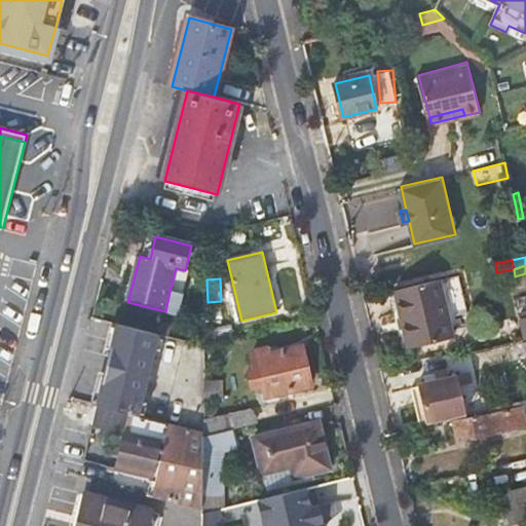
[(442,278),(398,288),(411,347),(455,336),(442,278)]
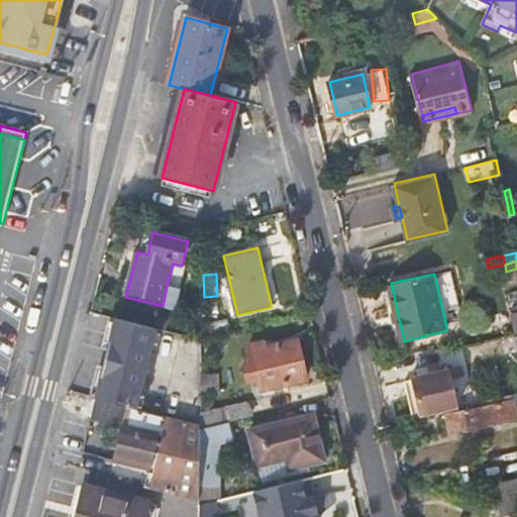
[(181,290),(167,287),(163,306),(176,309),(181,290)]
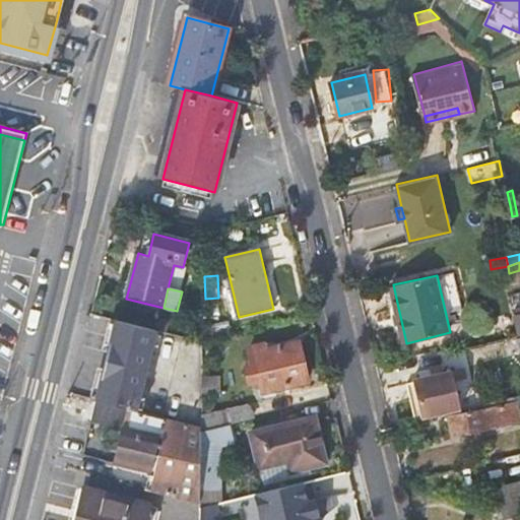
[(155,329),(116,319),(115,323),(108,350),(104,368),(96,395),(95,399),(130,408),(135,409),(155,329)]
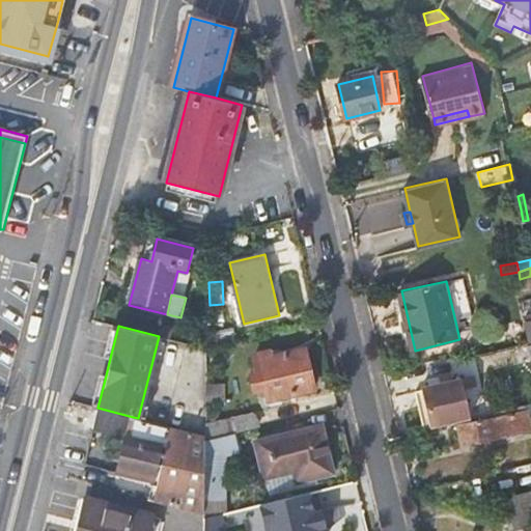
[(110,358),(117,330),(111,328),(104,356),(110,358)]
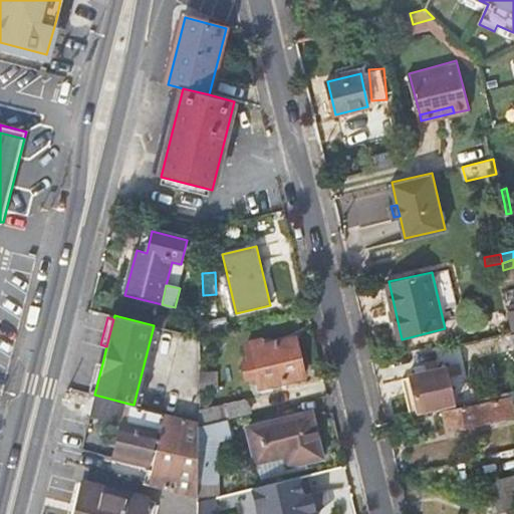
[(228,318),(201,323),(201,335),(201,336),(230,329),(228,318)]
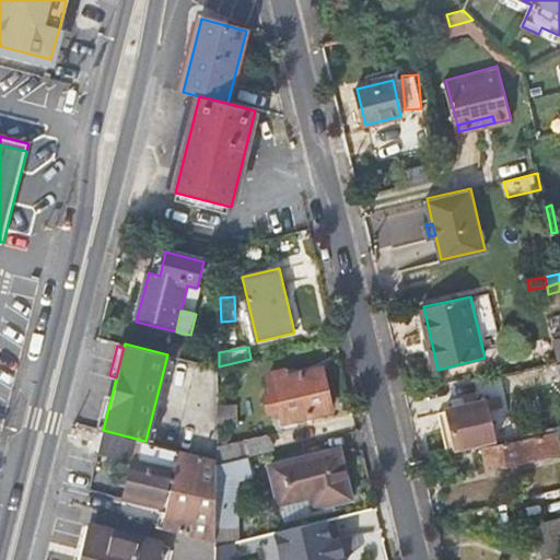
[(324,368),(275,380),(277,394),(268,396),(270,410),(281,408),(286,423),(334,411),(324,368)]
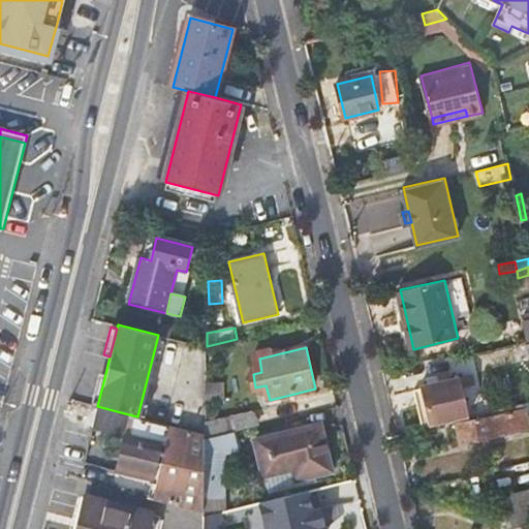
[(98,402),(105,374),(99,373),(92,401),(98,402)]
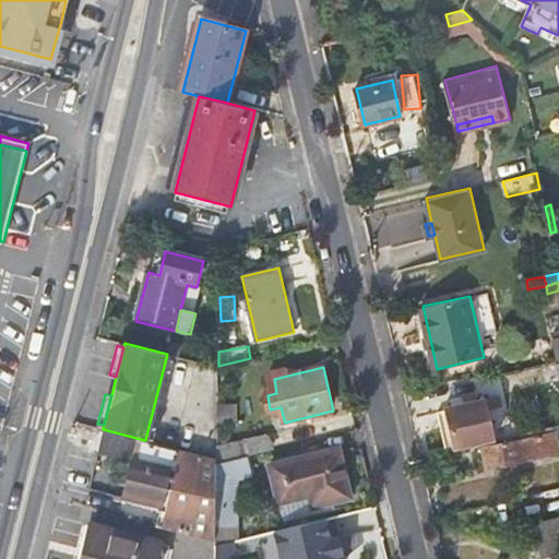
[(444,407),(454,448),(497,438),(487,397),(444,407)]
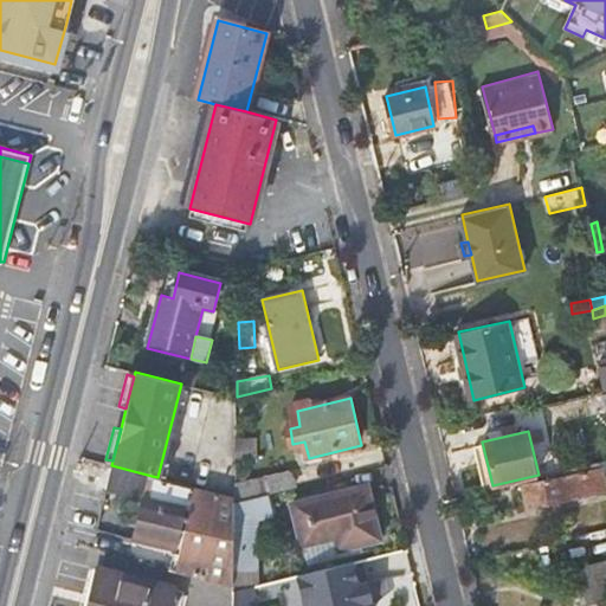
[(256,438),(237,439),(236,461),(260,459),(256,438)]
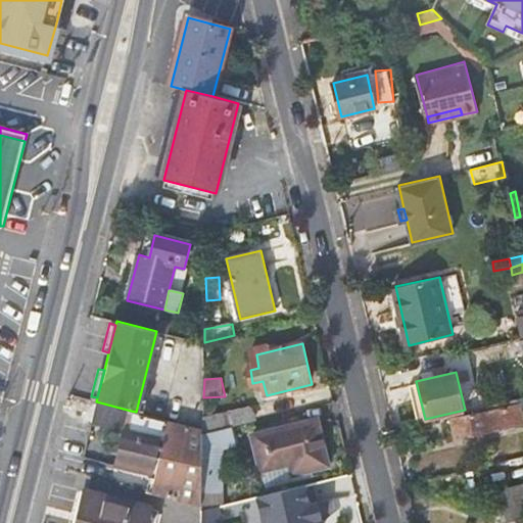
[(522,395),(495,402),(496,409),(521,403),(522,402),(522,395)]
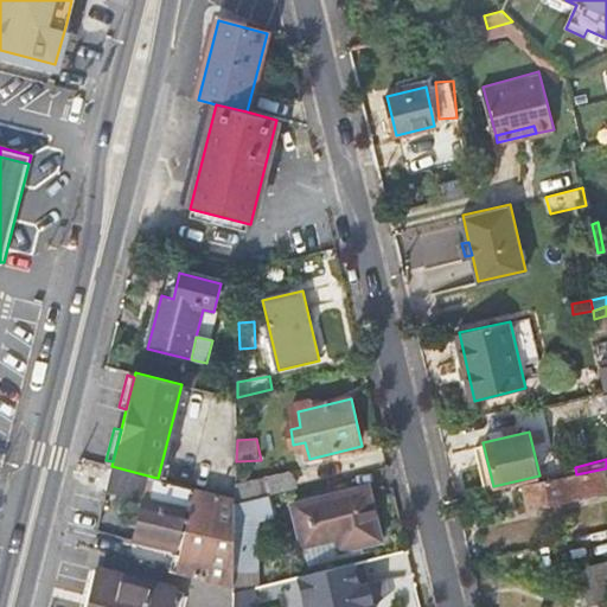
[(606,479),(605,468),(576,474),(524,486),(528,508),(606,489),(606,479)]
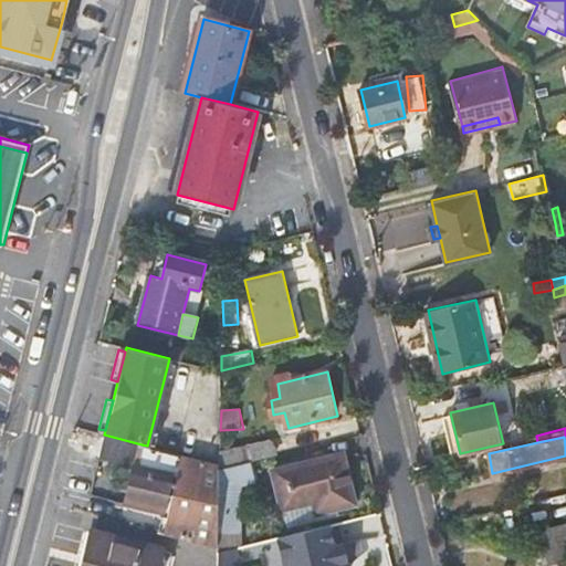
[(275,440),(220,452),(220,463),(219,469),(252,461),(279,454),(275,440)]
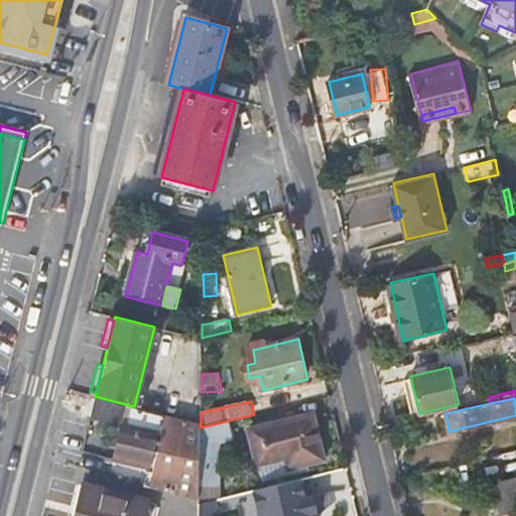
[(148,466),(153,467),(148,486),(200,499),(200,487),(200,479),(200,442),(200,427),(201,422),(169,414),(134,406),(129,405),(124,424),(122,424),(113,459),(147,468),(148,466)]
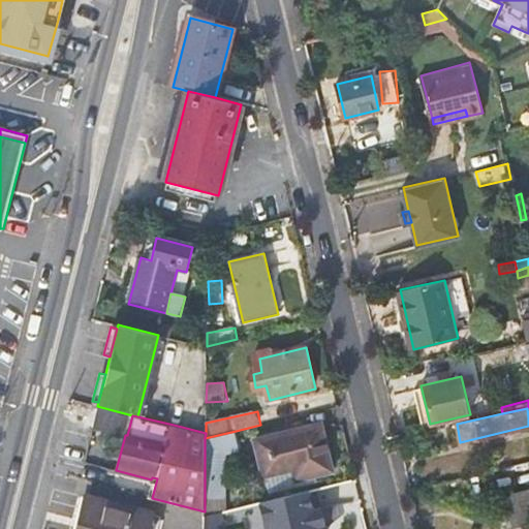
[(333,471),(321,427),(257,442),(265,476),(294,468),(298,479),(333,471)]
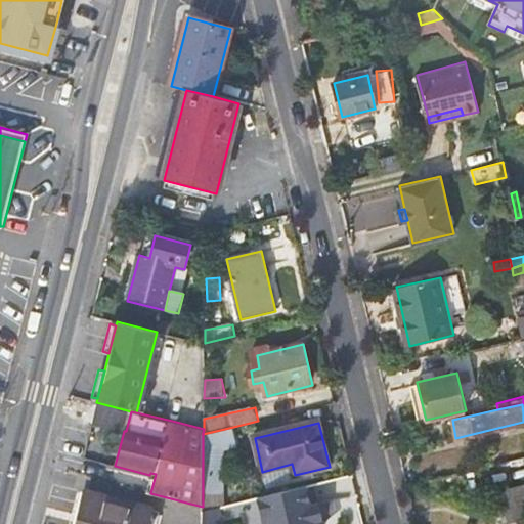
[(203,486),(203,494),(203,507),(203,511),(219,507),(225,506),(225,493),(225,451),(238,447),(233,427),(203,434),(203,449),(203,486)]
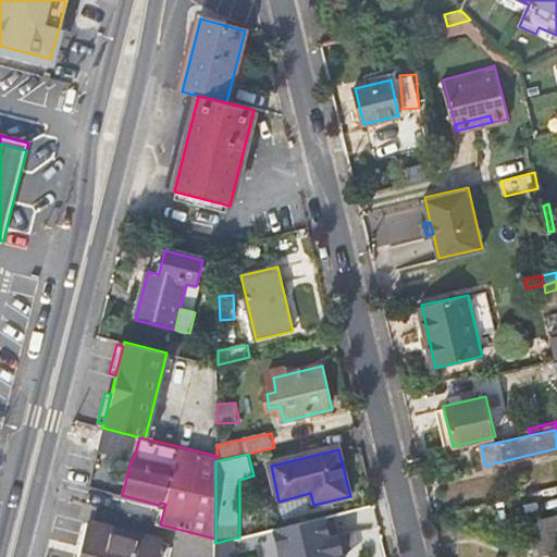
[(556,517),(537,522),(544,554),(556,549),(556,517)]
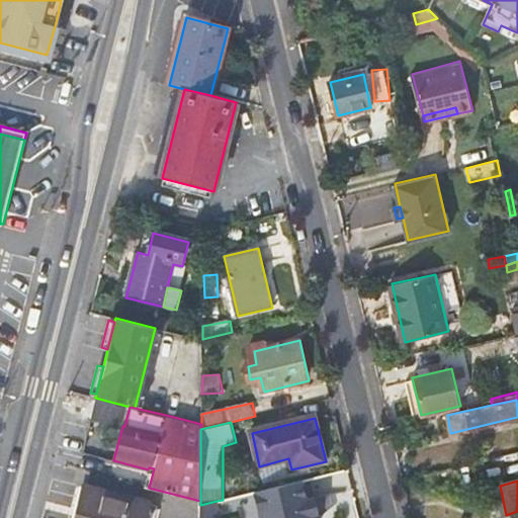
[(298,482),(254,492),(260,517),(307,517),(307,516),(303,501),(298,482)]
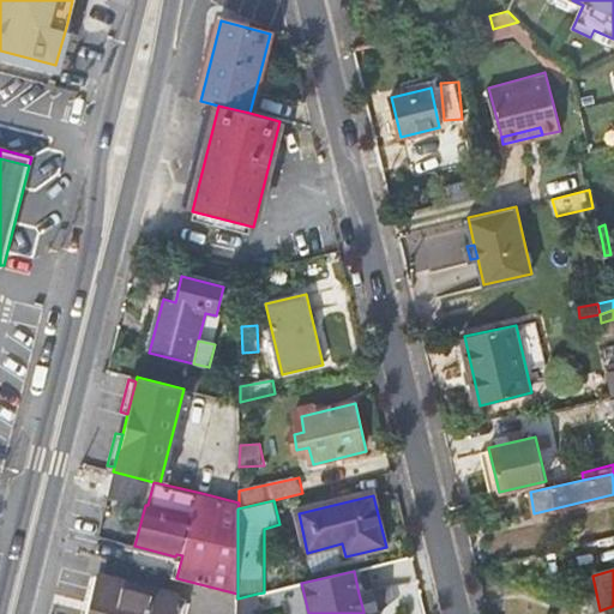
[(102,576),(91,613),(185,613),(190,597),(102,576)]
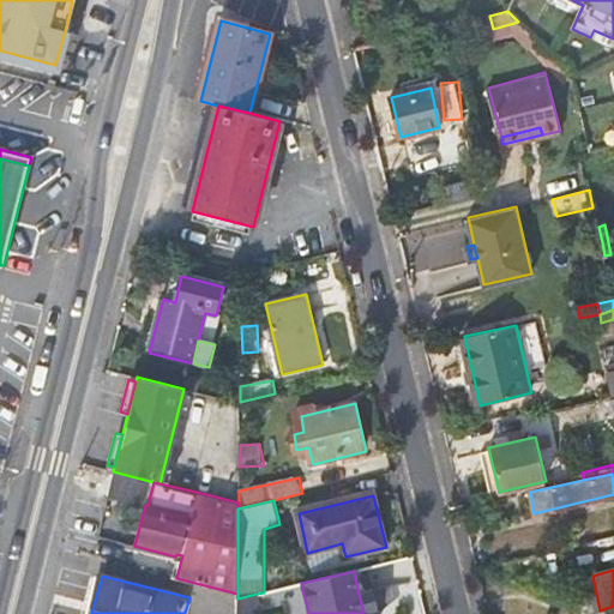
[(369,591),(359,594),(363,612),(373,609),(369,591)]
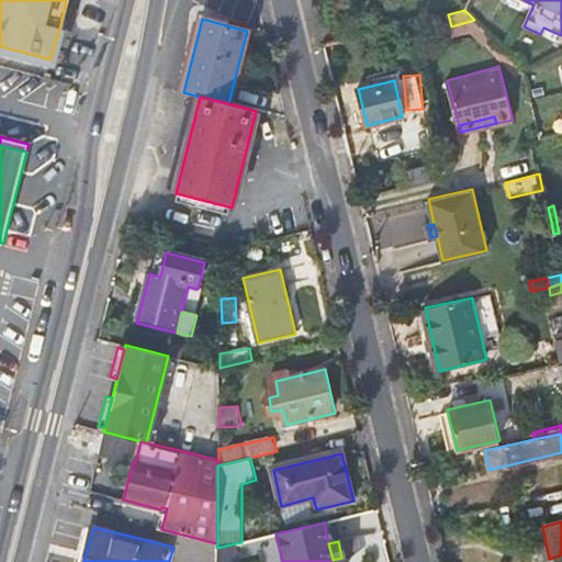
[(238,561),(235,543),(217,548),(216,561),(238,561)]
